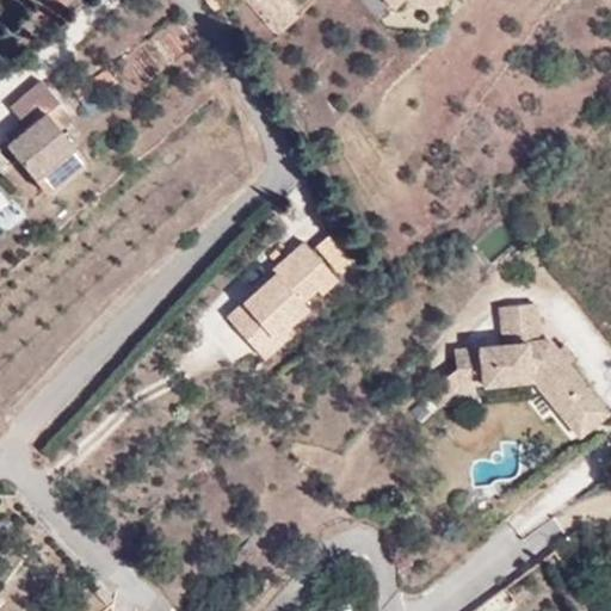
[(208,0),(217,10),(227,0),(208,0)]
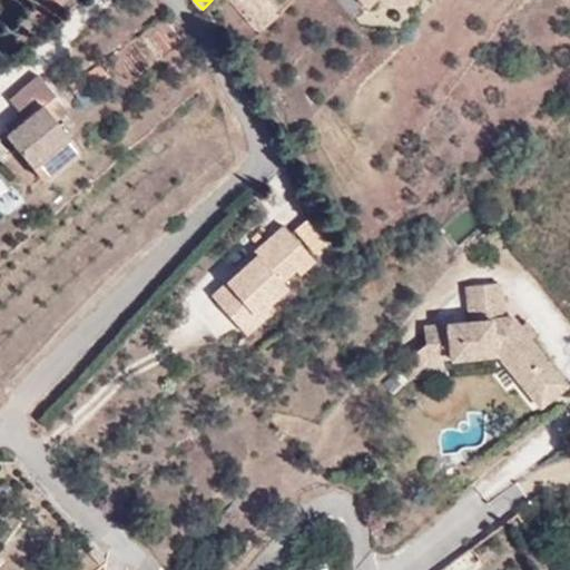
[(39,74),(10,99),(25,117),(7,134),(43,178),(81,147),(66,130),(79,119),(55,92),(39,74)]
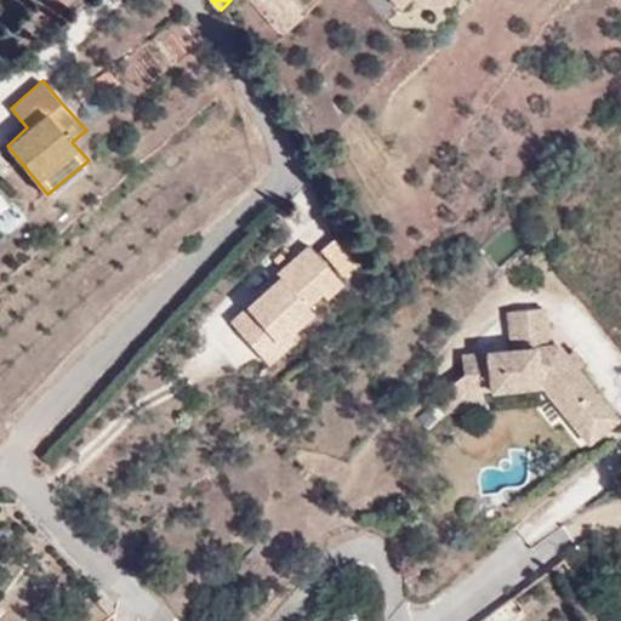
[(325,296),(341,283),(308,245),(277,274),(279,278),(232,320),(246,339),(265,324),(275,339),(289,326),(311,309),(306,303),(322,291),(325,296)]
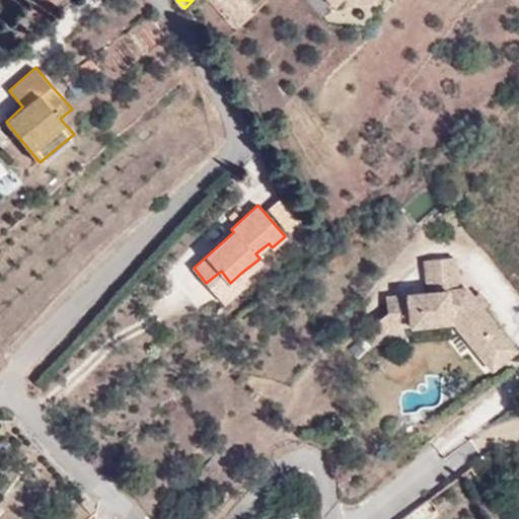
[(424,261),(426,291),(388,294),(389,311),(363,332),(373,343),(391,325),(452,320),(491,370),(517,351),(484,306),(490,302),(480,291),(474,295),(467,285),(459,286),(457,258),(424,261)]
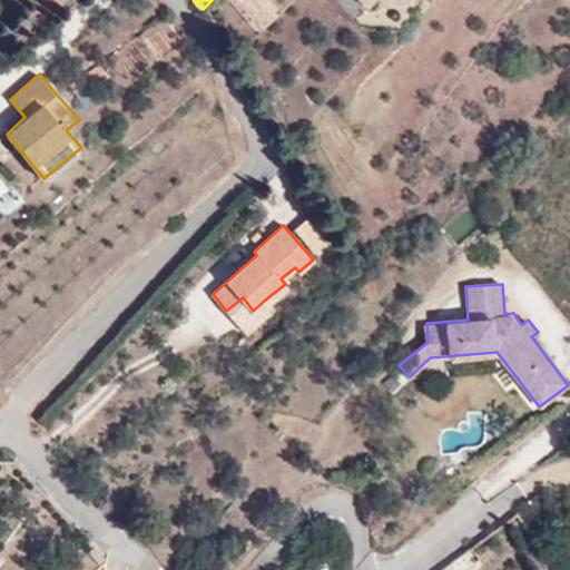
[(253,311),(243,297),(226,311),(242,330),(271,306),(265,300),(253,311)]
